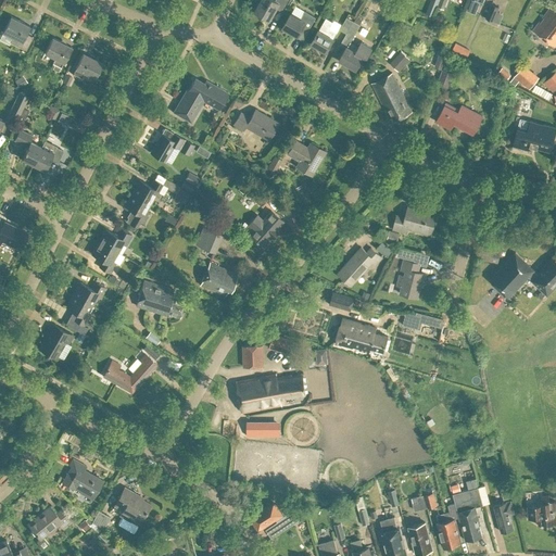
[(288,0),(261,0),(255,10),(269,19),(276,8),(281,11),(288,0)]
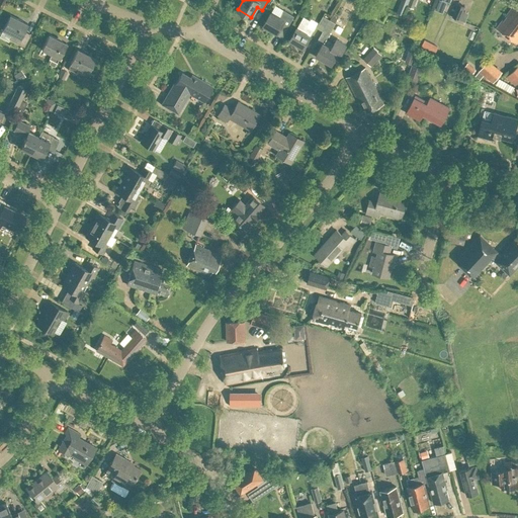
[(401,0),(397,14),(404,16),(407,6),(414,8),(416,0),(401,0)]
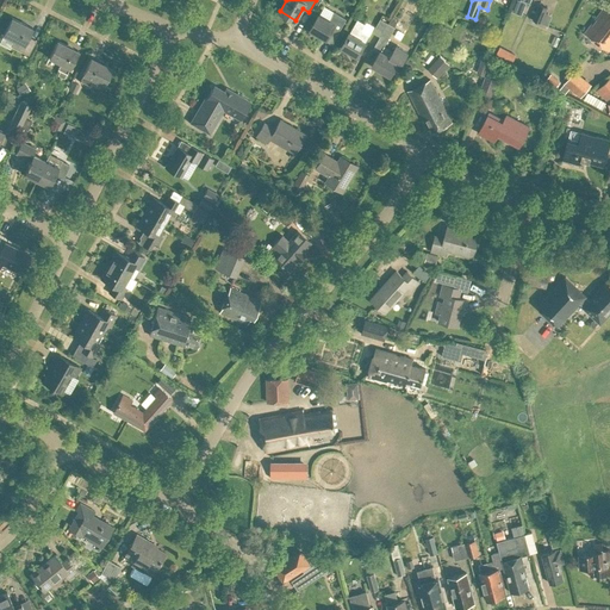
[(430,2),(427,10),(433,13),(437,5),(430,2)]
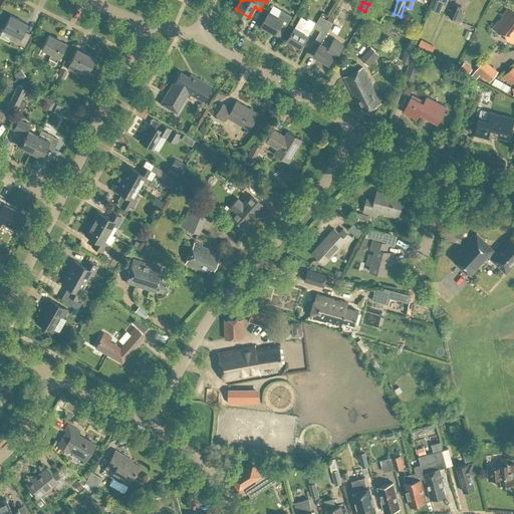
[(466,13),(460,11),(462,6),(454,3),(449,16),(456,20),(456,19),(462,22),(466,13)]
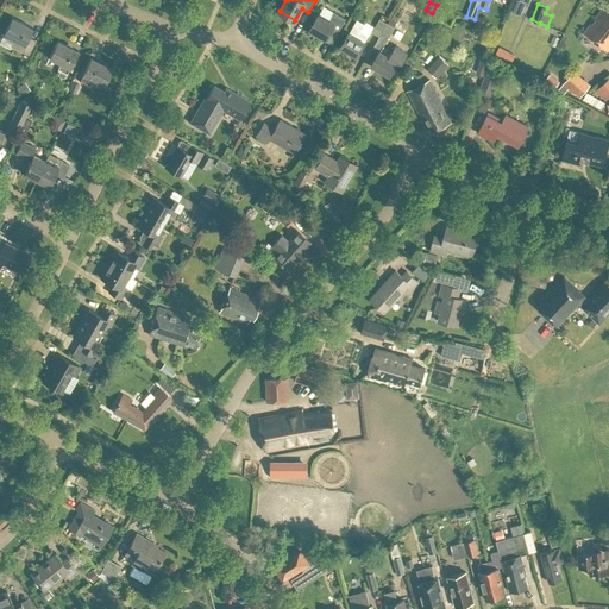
[(608,48),(608,6),(606,4),(584,32),(608,50),(608,48)]
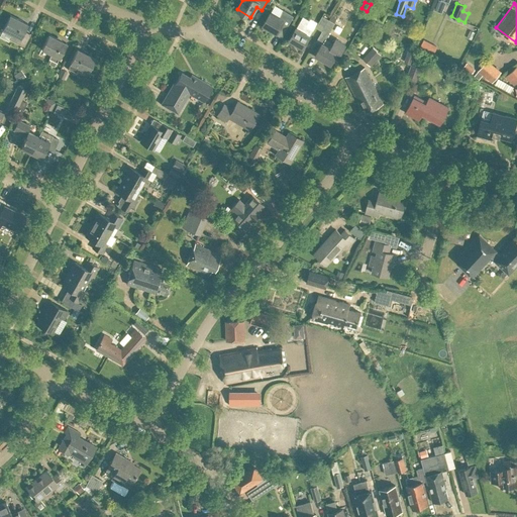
[(294,16),(284,10),(280,17),(271,11),(263,24),(277,33),(281,25),(286,28),(294,16)]
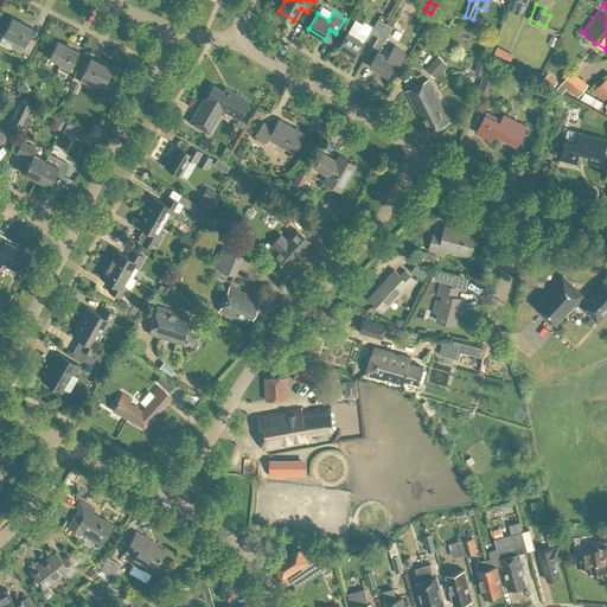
[(32,27),(11,17),(2,34),(13,40),(11,46),(29,55),(36,40),(27,36),(32,27)]
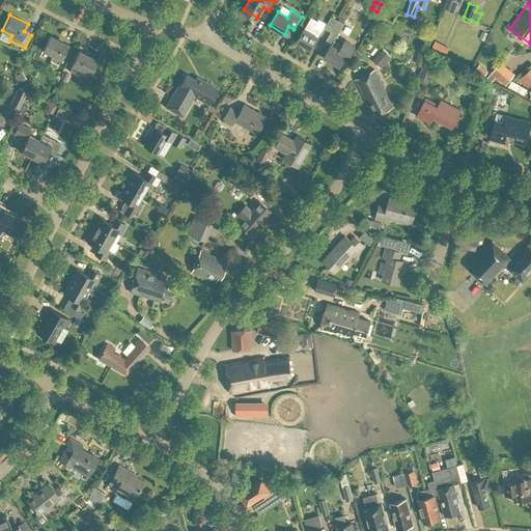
[(345,39),(339,49),(332,45),(344,24),(343,23),(346,19),(340,16),(337,20),(338,20),(331,32),(325,43),(330,46),(324,57),(339,66),(346,54),(350,55),(355,46),(345,39)]
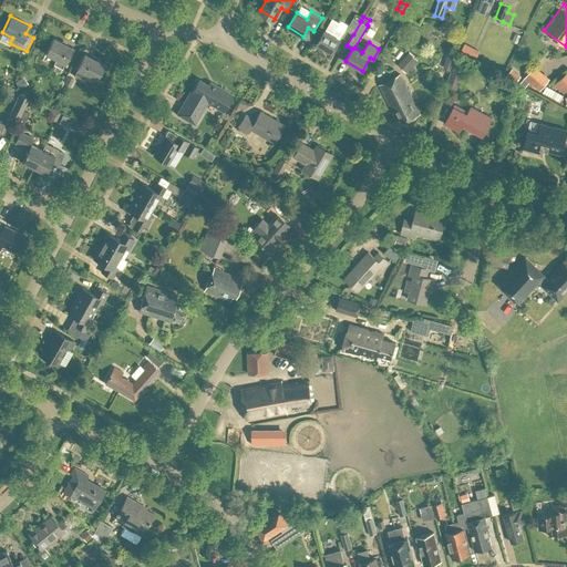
[(332,52),(340,39),(343,32),(336,28),(340,21),(332,18),(325,30),(317,44),(332,52)]
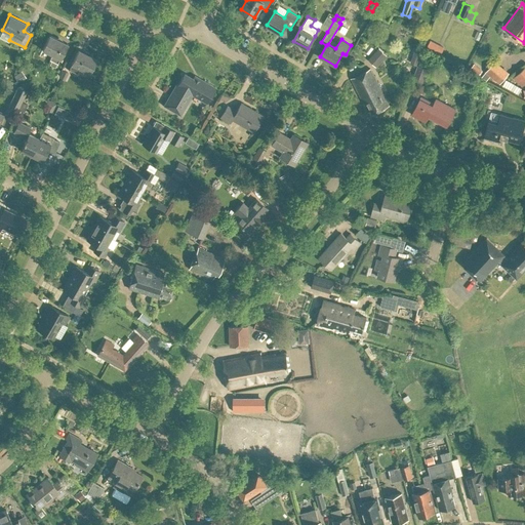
[(334,19),(333,19),(330,17),(327,16),(320,28),(327,32),(334,19)]
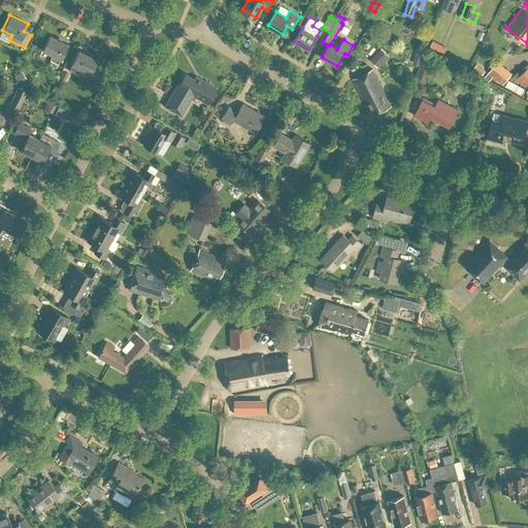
[(56,68),(58,64),(60,59),(67,43),(50,35),(41,50),(52,55),(50,60),(52,61),(50,65),(56,68)]
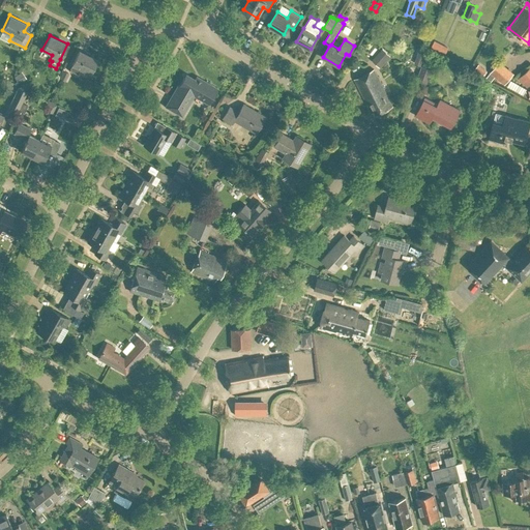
[(282,52),(288,38),(283,36),(276,50),(282,52)]
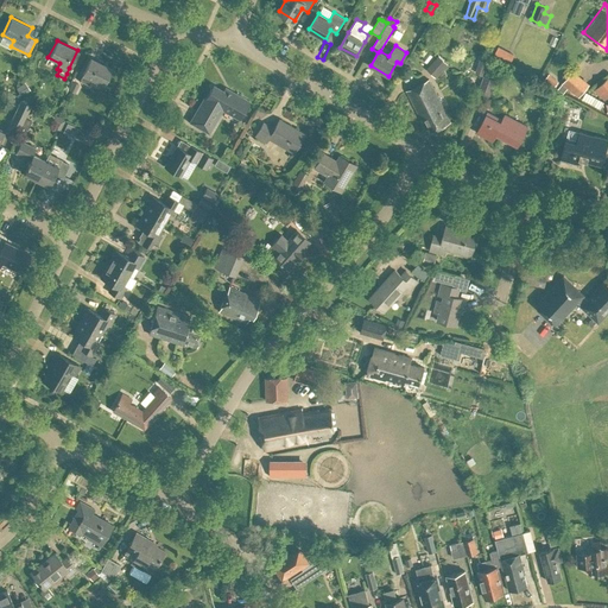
[(498,46),(494,54),(511,62),(514,55),(498,46)]
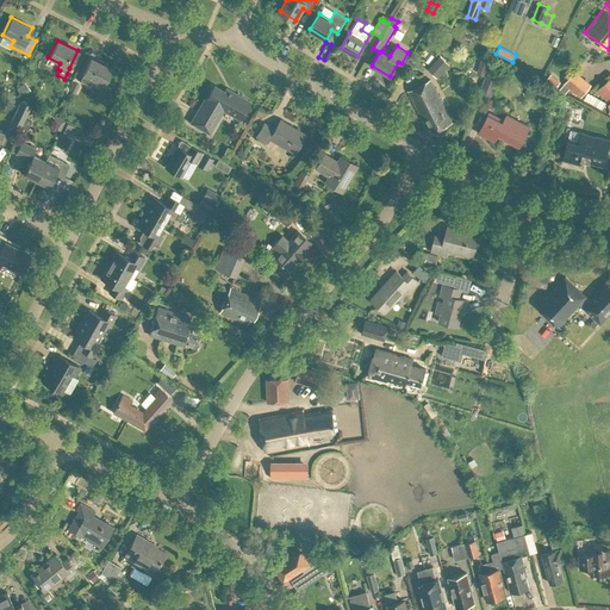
[(441,56),(429,69),(437,78),(449,64),(441,56)]
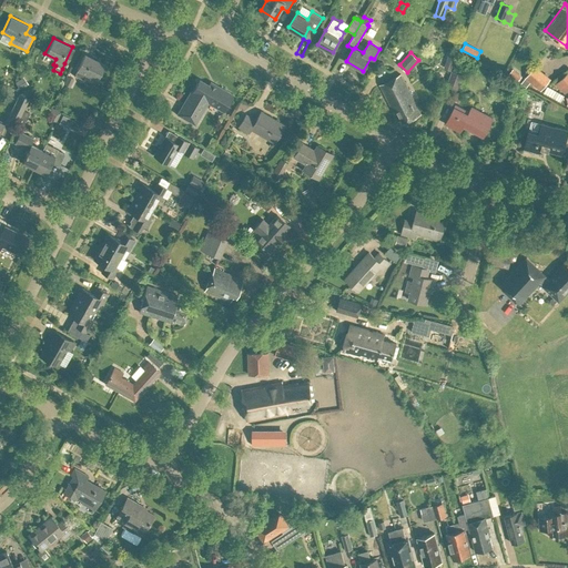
[(104,63),(84,53),(77,70),(74,74),(83,79),(85,74),(95,79),(104,63)]
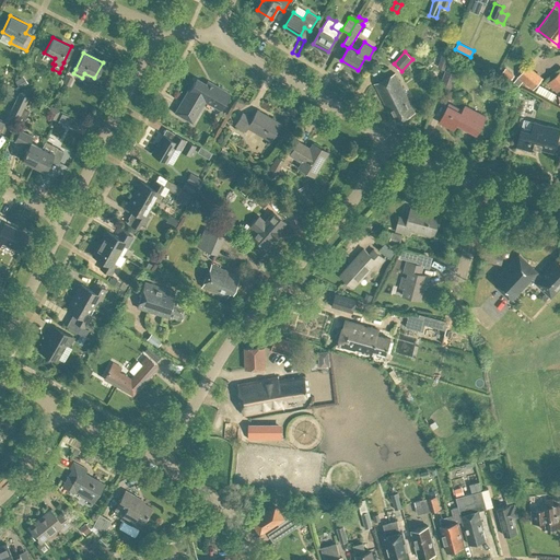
[(527,65),(517,77),(533,90),(543,78),(527,65)]
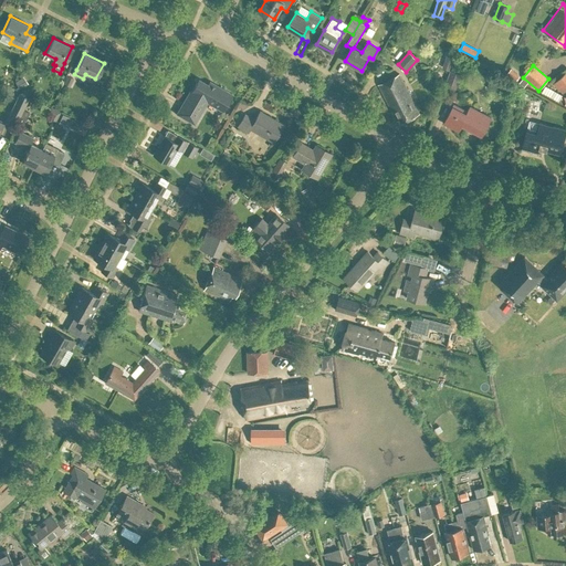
[(453,66),(443,90),(453,93),(462,70),(453,66)]
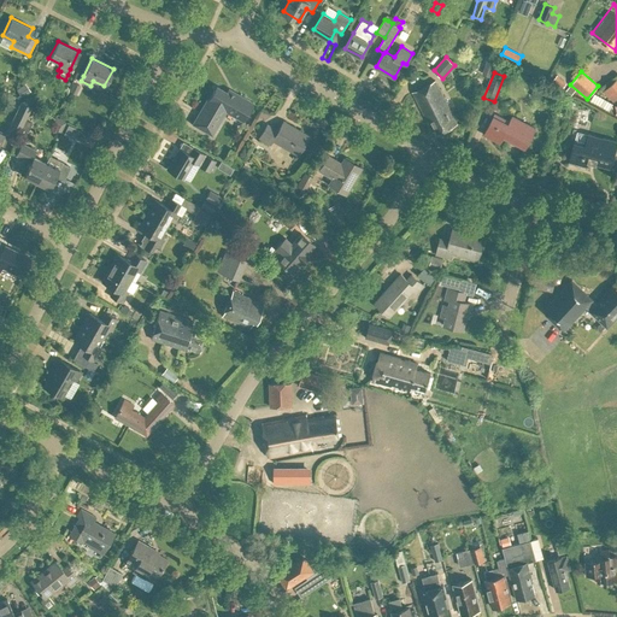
[(616,78),(606,88),(616,100),(616,99),(616,78)]
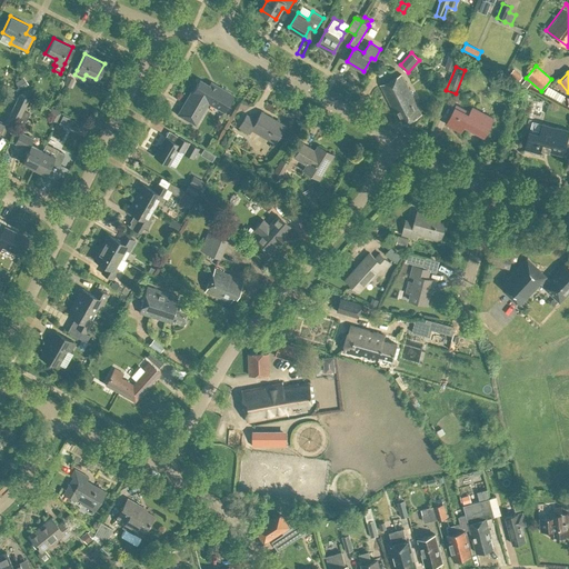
[(405,122),(422,113),(401,73),(381,85),(400,121),(403,120),(405,122)]
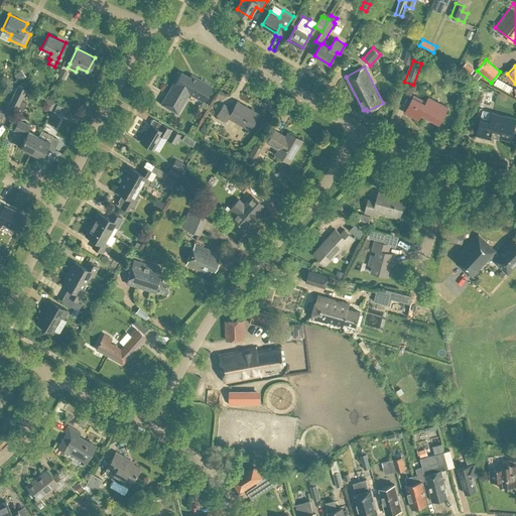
[(60,69),(57,76),(63,79),(67,72),(60,69)]
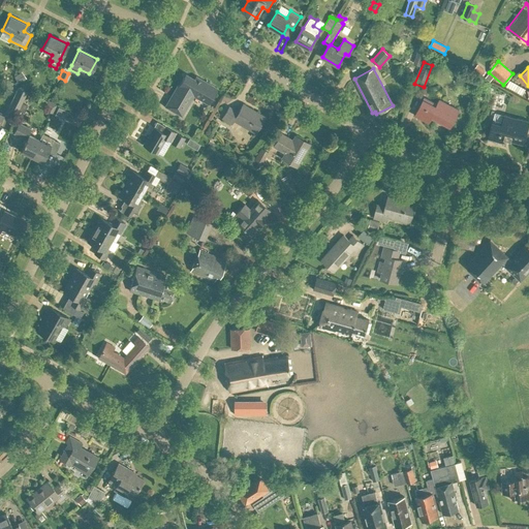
[(22,71),(13,76),(18,84),(27,80),(22,71)]
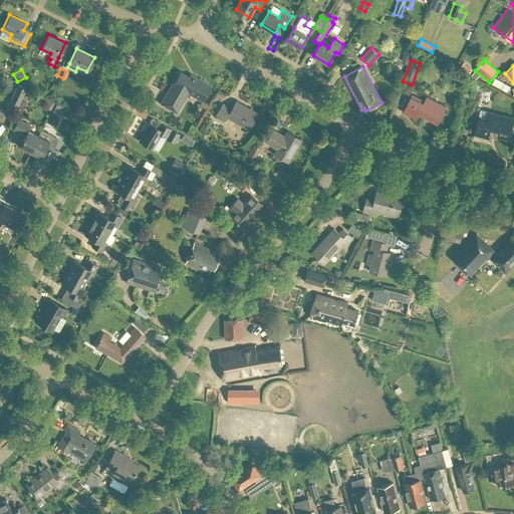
[(163,99),(160,103),(177,113),(188,92),(203,100),(211,86),(196,77),(194,80),(180,71),(167,93),(166,92),(163,99)]
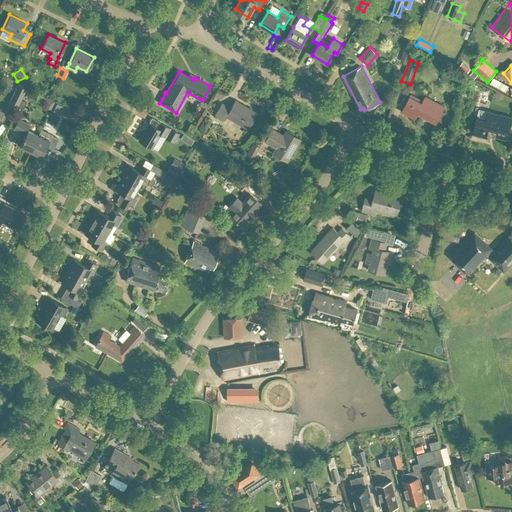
[(506,92),(509,86),(494,77),(490,83),(506,92)]
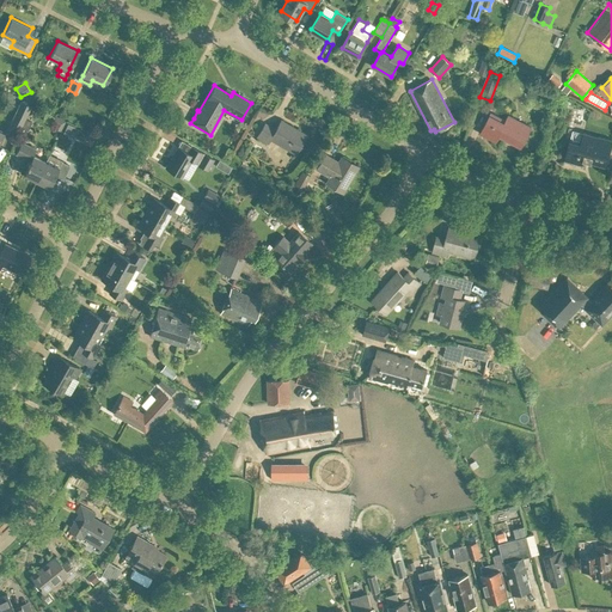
[(31,105),(20,101),(10,122),(22,127),(31,105)]
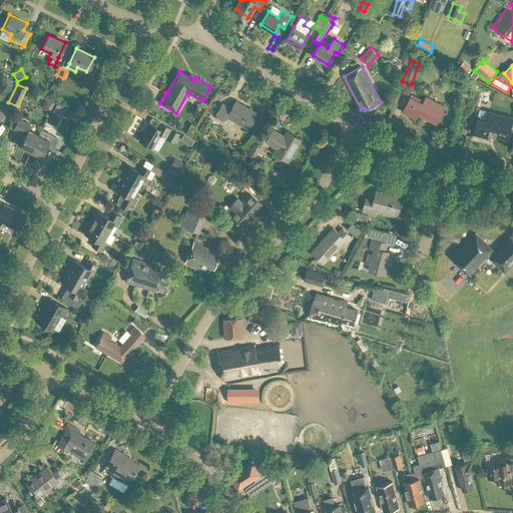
[(436,123),(445,106),(426,96),(424,101),(411,94),(403,112),(415,118),(418,114),(436,123)]
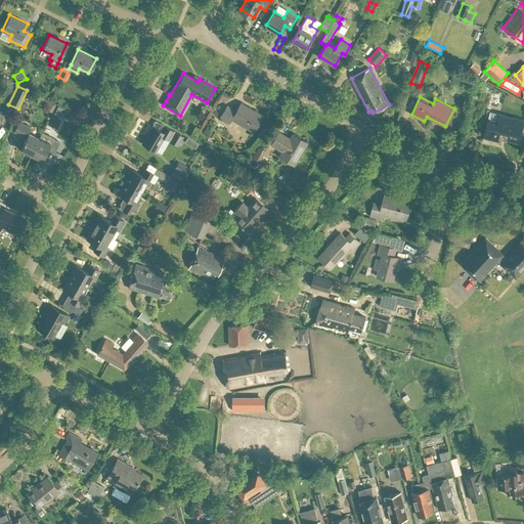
[(231,118),(239,123),(252,131),(261,116),(239,103),(235,112),(226,105),(219,117),(228,122),(231,118)]
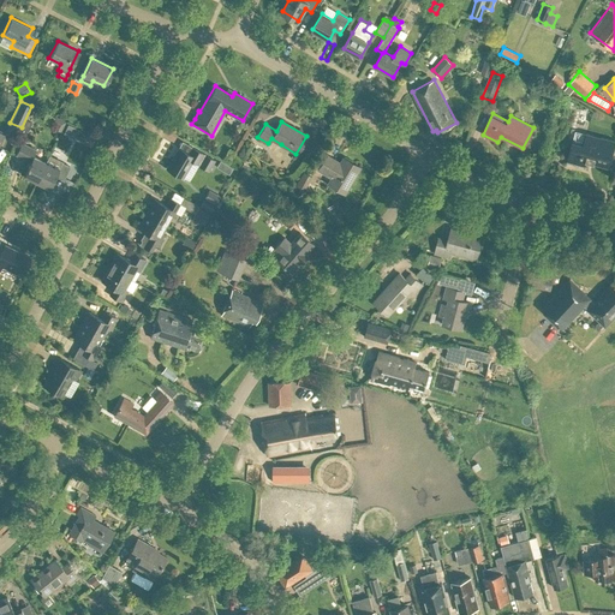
[(78,130),(67,125),(64,133),(75,138),(78,130)]
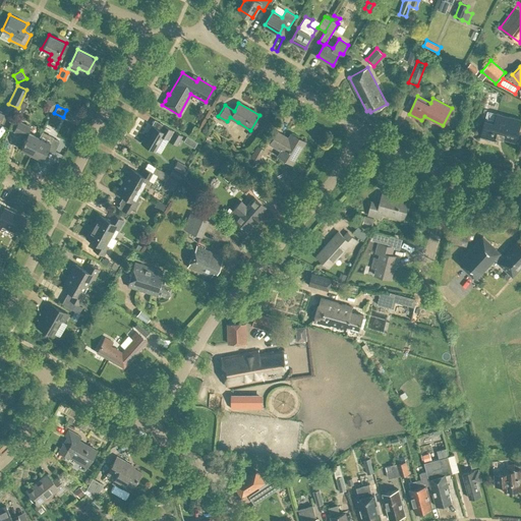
[(520,120),(520,118),(497,112),(495,121),(484,118),(480,136),(496,140),(497,136),(516,141),(520,120)]
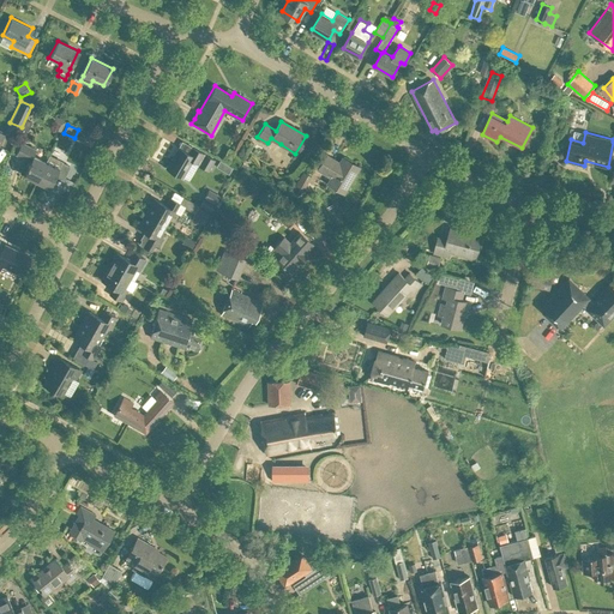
[(95,138),(86,133),(83,143),(91,146),(95,138)]
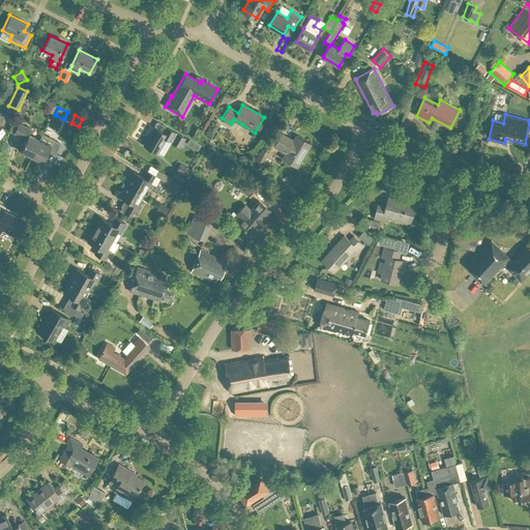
[(18,123),(13,134),(26,140),(20,151),(31,156),(39,140),(29,135),(31,129),(18,123)]
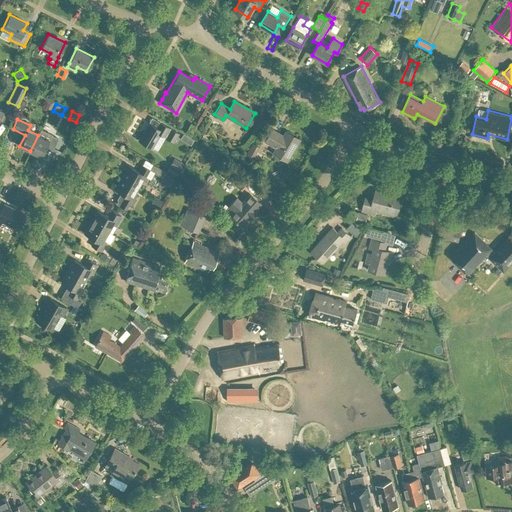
[(178,133),(160,123),(157,128),(148,123),(138,140),(151,148),(159,134),(173,142),(178,133)]
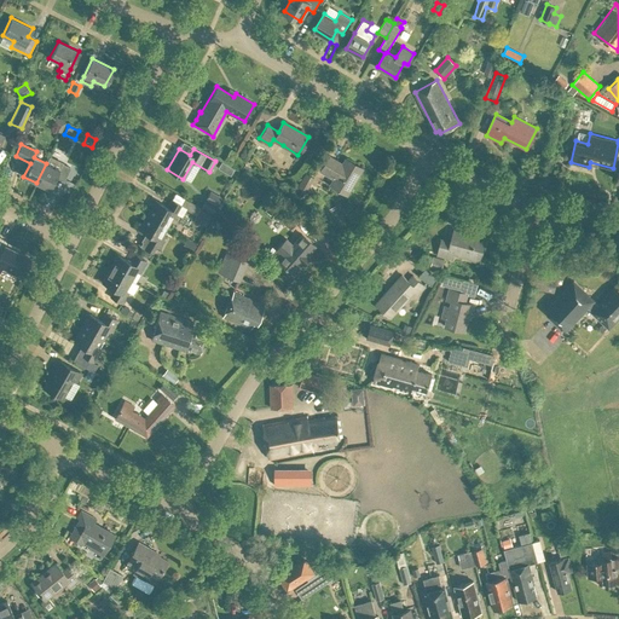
[(230,150),(225,160),(231,163),(236,154),(230,150)]
